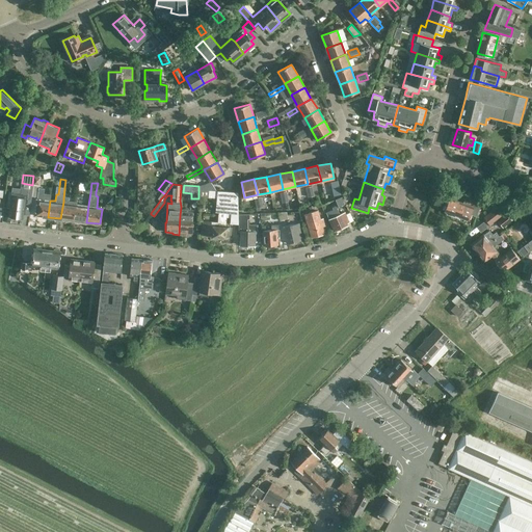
[(34,215),(48,217),(50,201),(43,200),(44,188),(38,187),(37,198),(36,198),(34,215)]
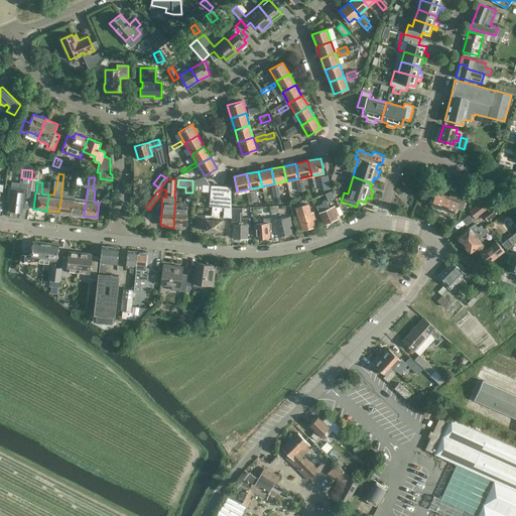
[(31,184),(20,182),(20,187),(11,186),(10,195),(8,195),(7,200),(9,200),(8,210),(10,210),(10,212),(20,213),(20,211),(22,212),(24,198),(29,199),(31,184)]
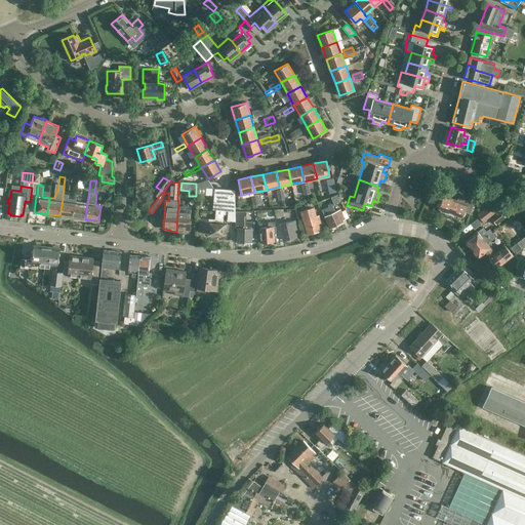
[(196,187),(196,194),(213,195),(212,209),(215,209),(214,216),(214,218),(199,217),(198,231),(210,232),(211,234),(218,235),(220,233),(225,234),(226,228),(226,227),(228,227),(228,225),(223,224),(224,214),(228,214),(227,220),(235,221),(235,211),(235,190),(206,188),(196,187)]
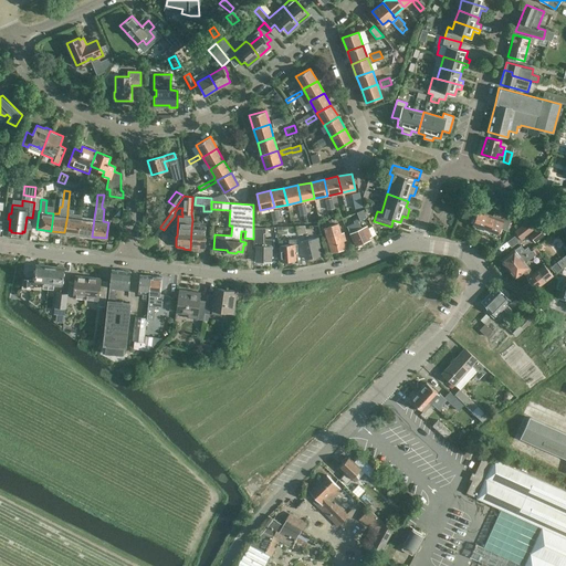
[(496,209),(493,217),(478,211),(475,217),(473,217),(472,220),(473,222),(472,224),(498,233),(500,229),(506,231),(510,220),(519,223),(521,218),(496,209)]
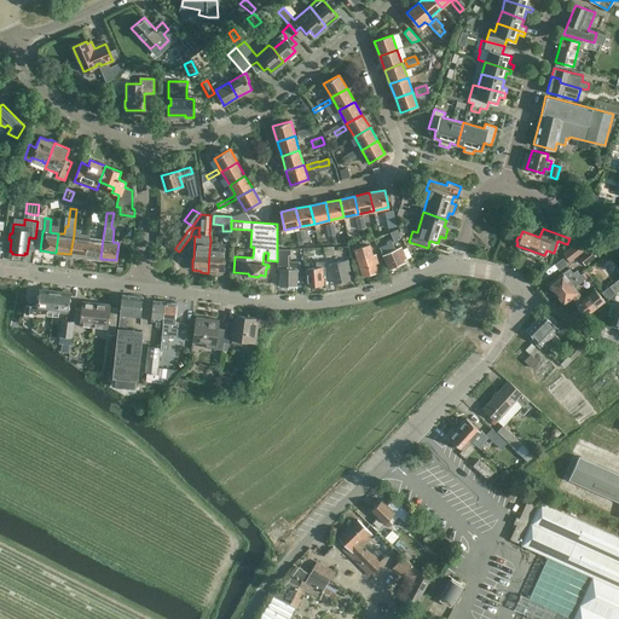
[(395,249),(392,242),(394,242),(394,241),(400,237),(397,230),(391,232),(393,238),(386,241),(387,244),(380,247),(383,255),(382,255),(388,268),(404,261),(401,255),(404,254),(401,247),(395,249)]
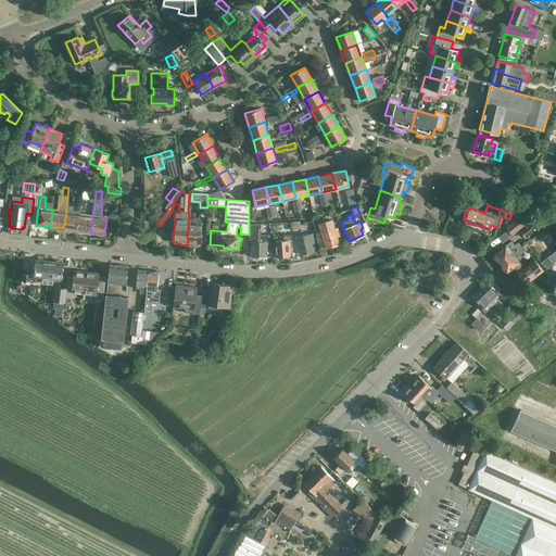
[(63,228),(77,230),(79,211),(72,210),(71,212),(66,211),(63,228)]
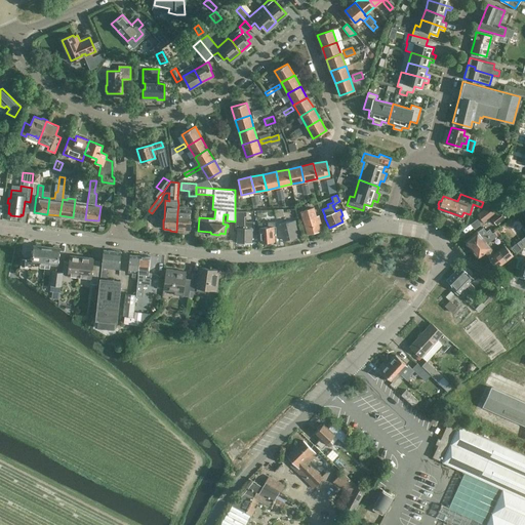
[(73,217),(85,219),(87,202),(75,201),(76,199),(75,199),(73,217)]
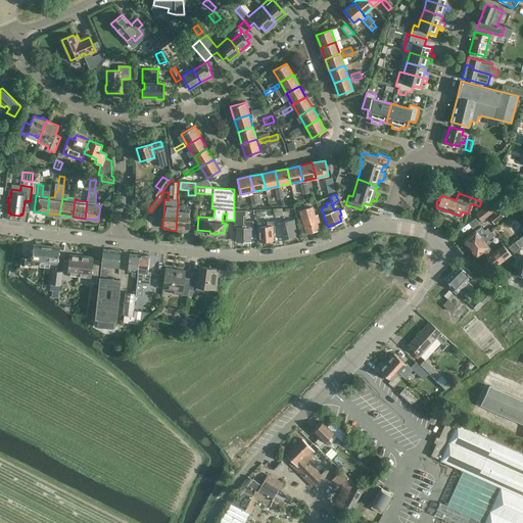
[(476,214),(478,217),(469,224),(473,229),(482,222),(496,211),(489,202),(476,214)]
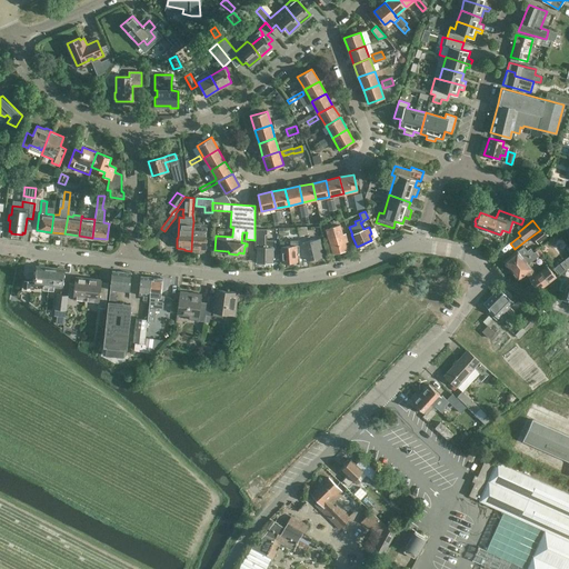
[(347,249),(345,241),(347,241),(345,233),(341,235),(339,226),(325,229),(332,253),(347,249)]
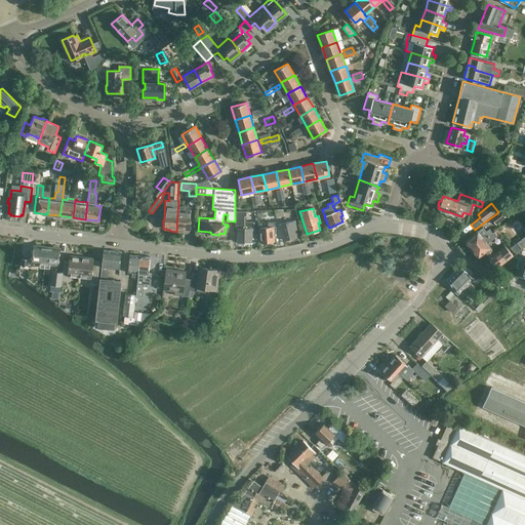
[(177,212),(176,232),(184,232),(184,230),(189,231),(190,210),(184,210),(184,212),(177,212)]
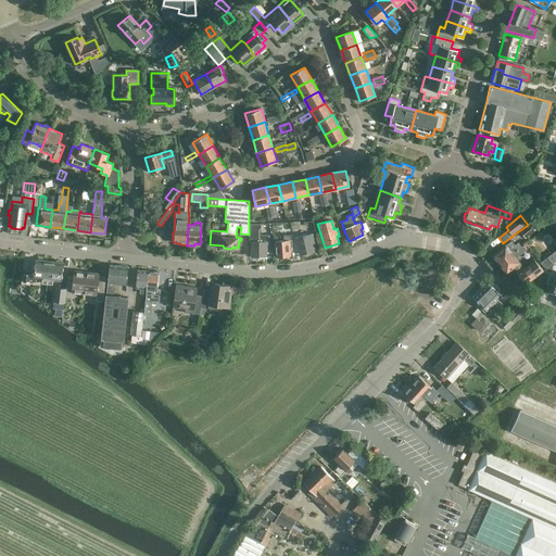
[(301,230),(300,223),(291,224),(292,231),(301,230)]
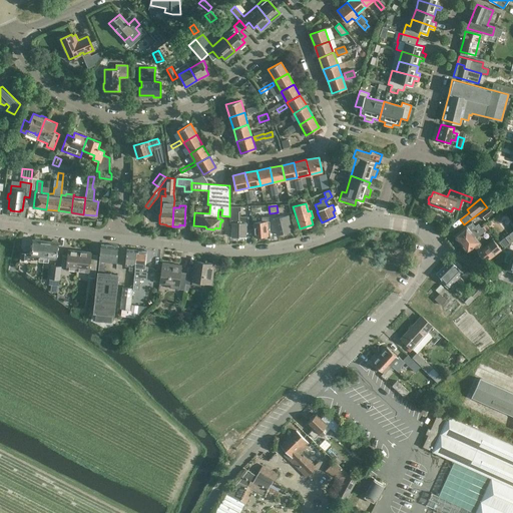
[(488,206),(487,206),(479,213),(484,218),(494,211),(489,205),(488,206)]
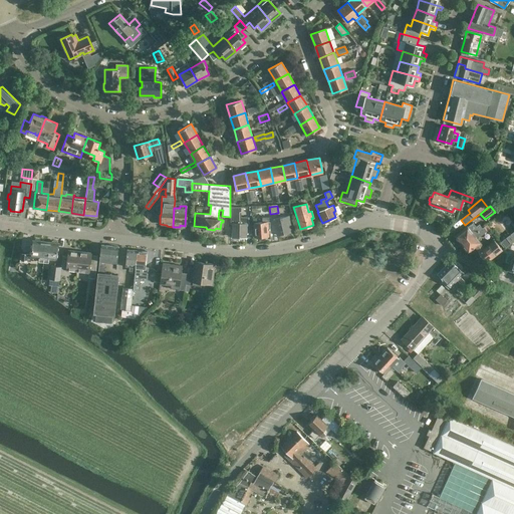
[(241,207),(230,207),(230,217),(230,223),(232,223),(232,237),(246,237),(246,233),(249,233),(249,223),(249,217),(241,216),(241,213),(241,207)]
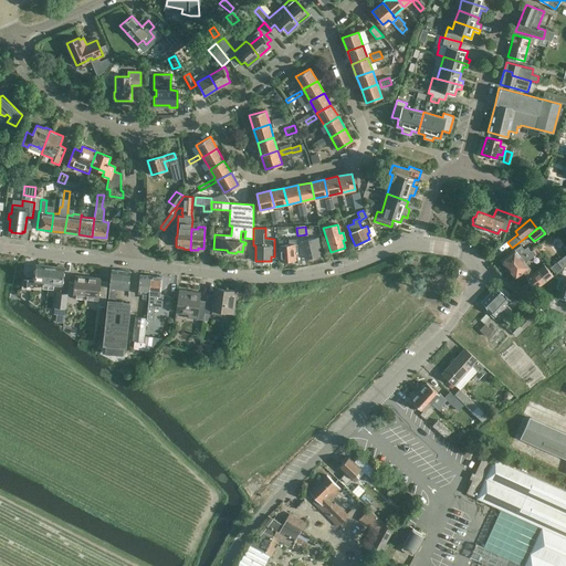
[(321,249),(317,237),(300,241),(304,259),(320,254),(318,250),(321,249)]
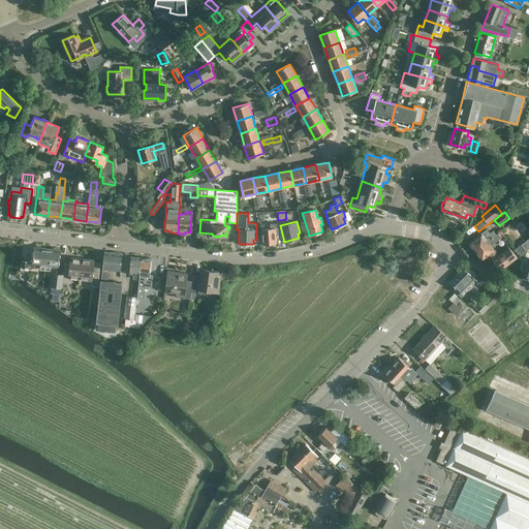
[(468,243),(474,251),(497,234),(494,229),(491,231),(488,227),(480,232),(468,243)]
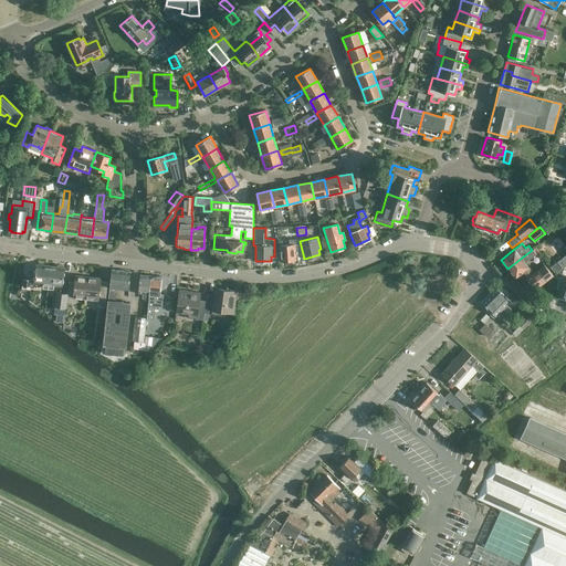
[(279,245),(280,261),(295,260),(295,254),(297,254),(296,244),(292,244),(283,245),(279,245)]
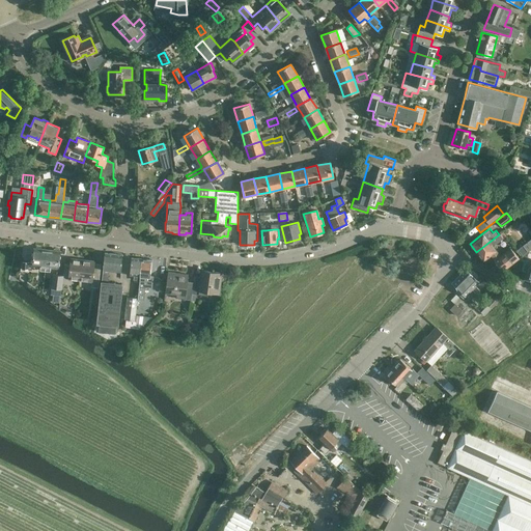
[(499,234),(476,252),(483,260),(496,250),(492,246),(503,236),(501,233),(499,234)]
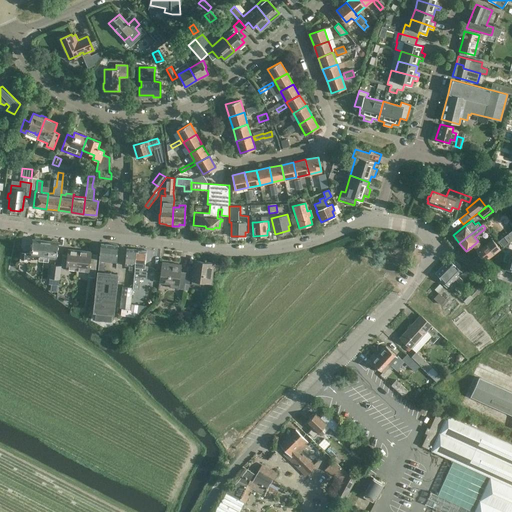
[(508,242),(504,237),(499,241),(503,246),(508,242)]
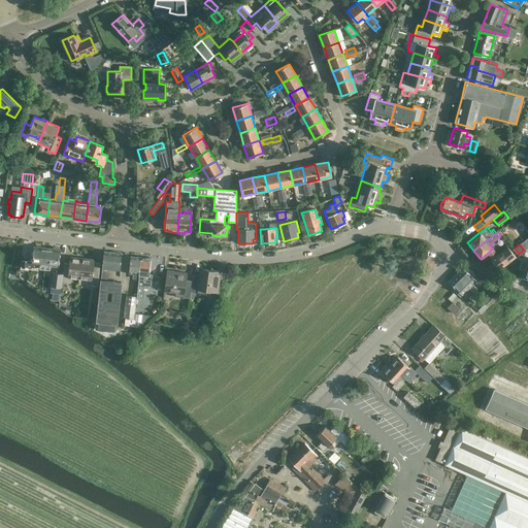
[(44,269),(47,248),(42,248),(40,245),(36,245),(35,246),(33,246),(32,264),(40,265),(39,268),(44,269)]
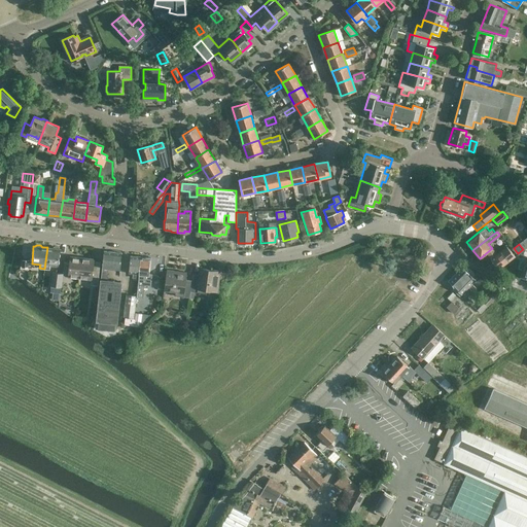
[(47,247),(44,269),(49,269),(50,266),(59,267),(61,249),(60,249),(58,247),(54,246),(51,248),(47,247)]
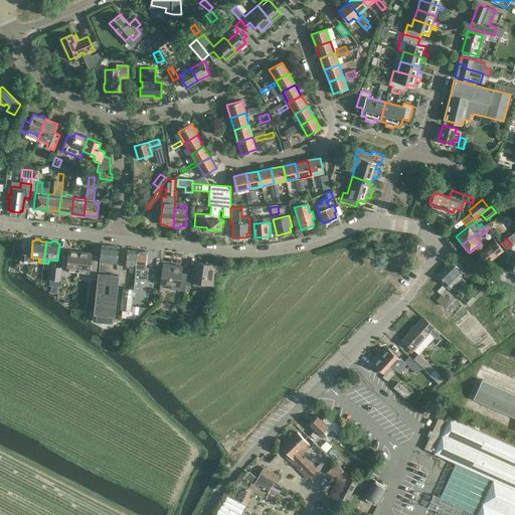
[(502,250),(500,247),(497,243),(495,241),(480,253),(487,263),(502,250)]
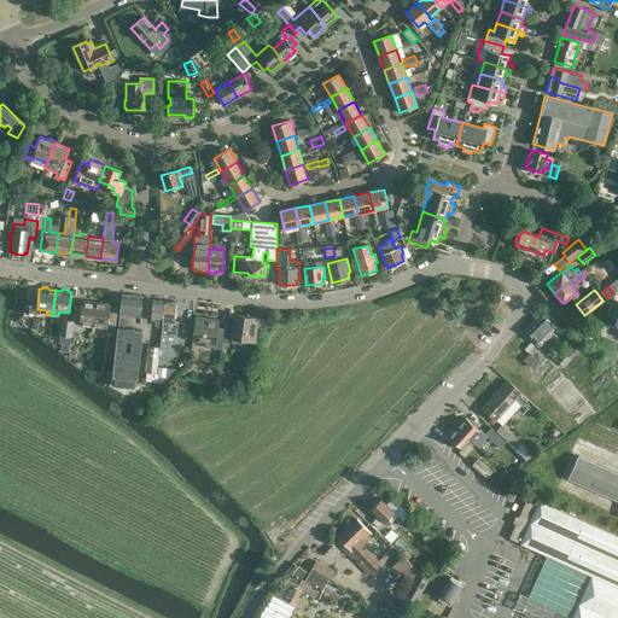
[(127,315),(130,315),(132,296),(121,295),(120,314),(118,327),(114,377),(123,378),(128,328),(126,328),(127,315)]
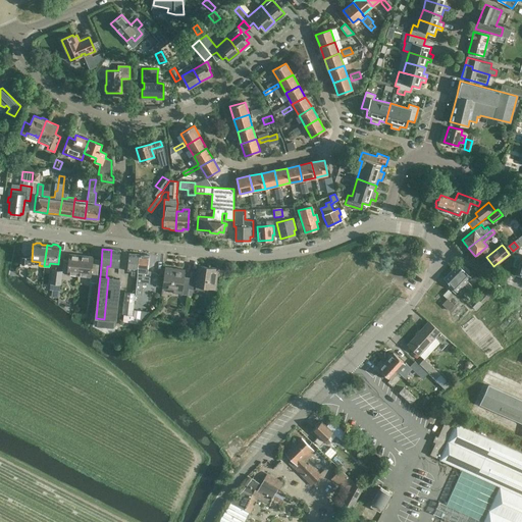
[(120,251),(111,250),(110,266),(119,267),(120,251)]
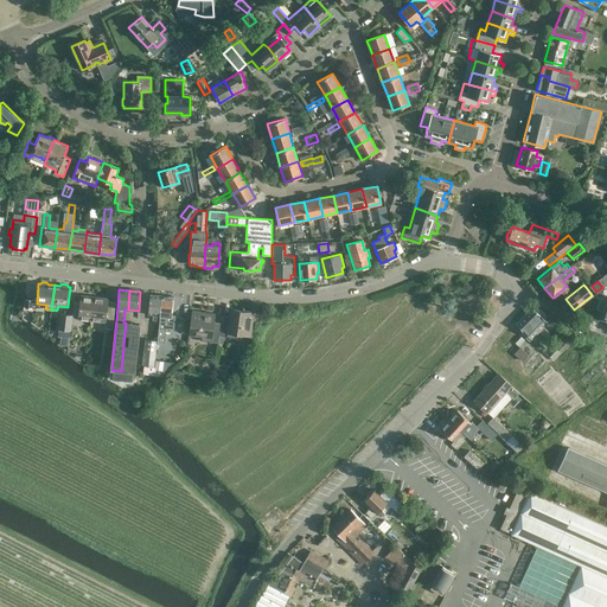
[(159,317),(161,295),(149,294),(147,315),(153,315),(152,320),(159,320),(160,317),(159,317)]
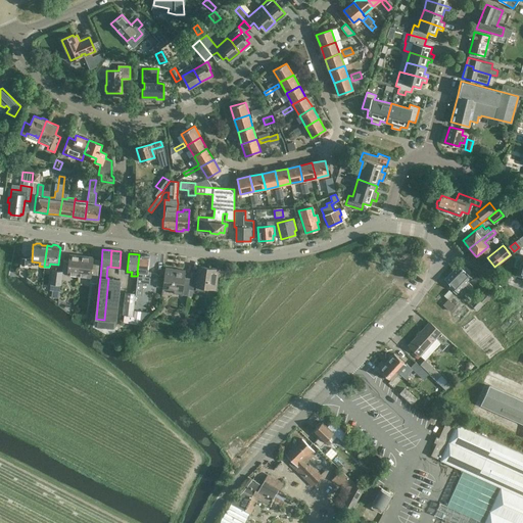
[(78,276),(81,255),(69,254),(68,260),(63,260),(62,271),(62,274),(67,275),(78,276)]
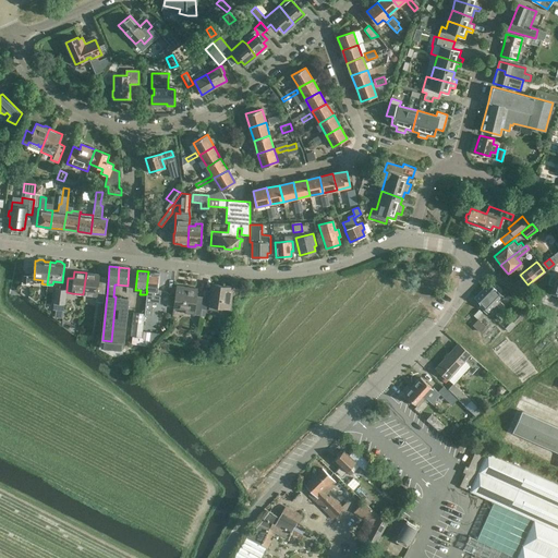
[(146,294),(146,301),(145,312),(145,313),(145,315),(152,316),(153,302),(159,303),(161,290),(158,290),(159,273),(148,271),(146,291),(147,291),(146,294)]
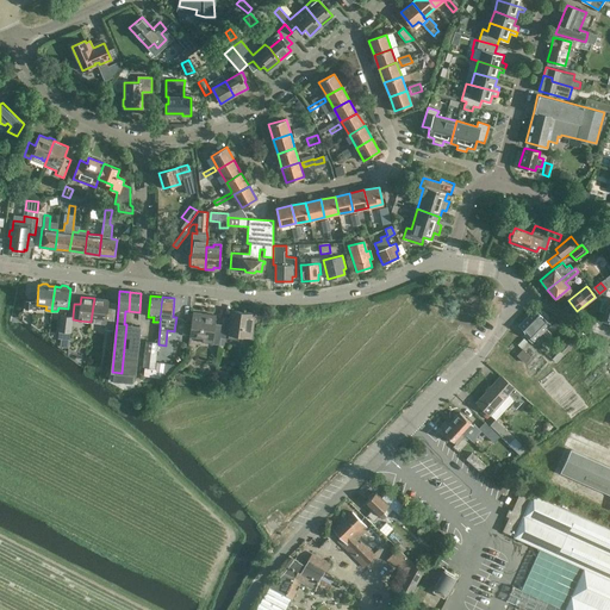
[(94,298),(91,322),(105,324),(105,330),(113,331),(116,303),(109,303),(109,300),(94,298)]
